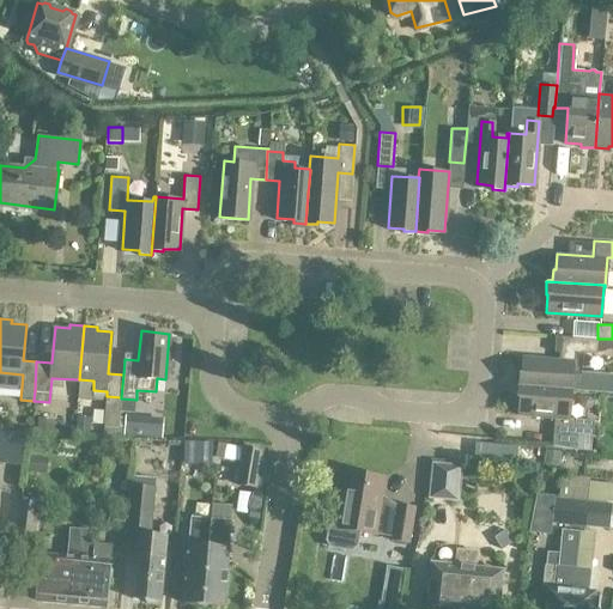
[(612,372),(572,370),(574,351),(598,352),(598,339),(598,338),(556,335),(554,354),(558,354),(558,359),(522,357),(521,373),(519,373),(517,385),(571,389),(612,391),(612,372)]
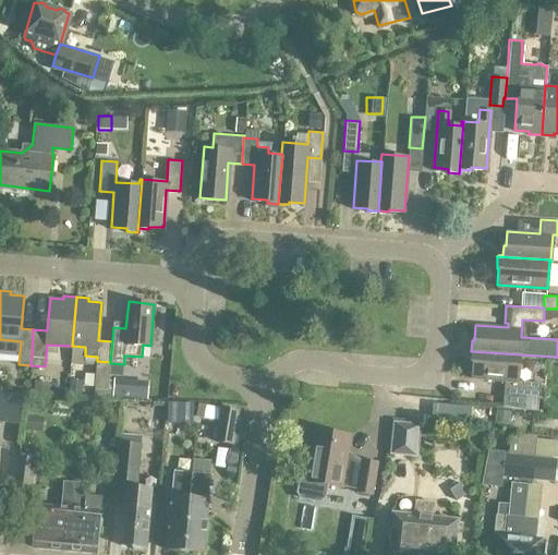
[(470,362),(473,362),(472,377),(505,379),(504,393),(540,395),(540,382),(518,379),(520,354),(471,351),(470,362)]
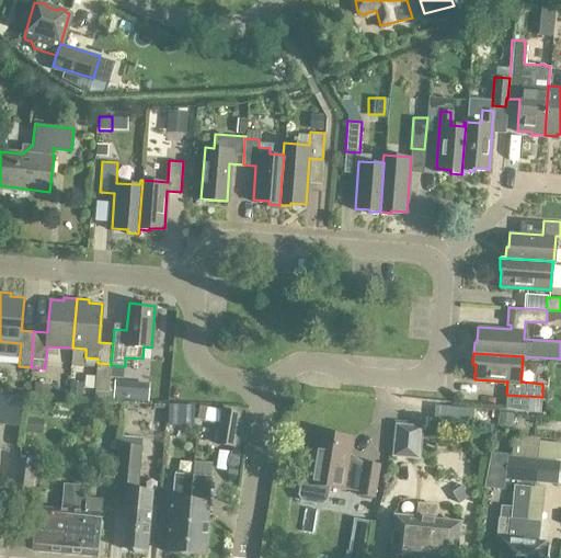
[(98,363),(95,390),(109,390),(111,365),(111,364),(98,363)]
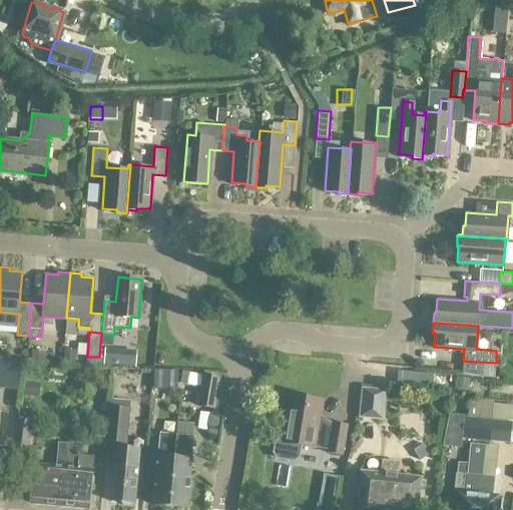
[(103,365),(113,366),(115,349),(104,348),(103,365)]
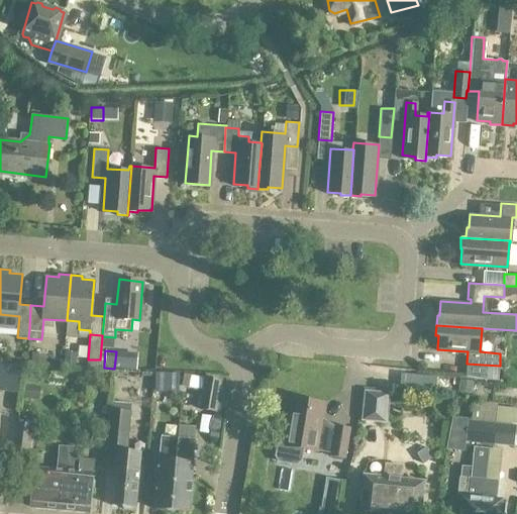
[(63,365),(75,366),(76,353),(64,352),(63,365)]
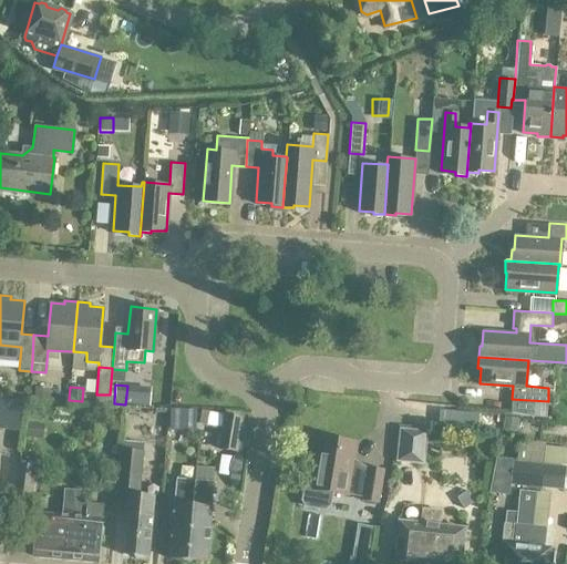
[(0,396),(0,426),(21,429),(23,399),(0,396)]
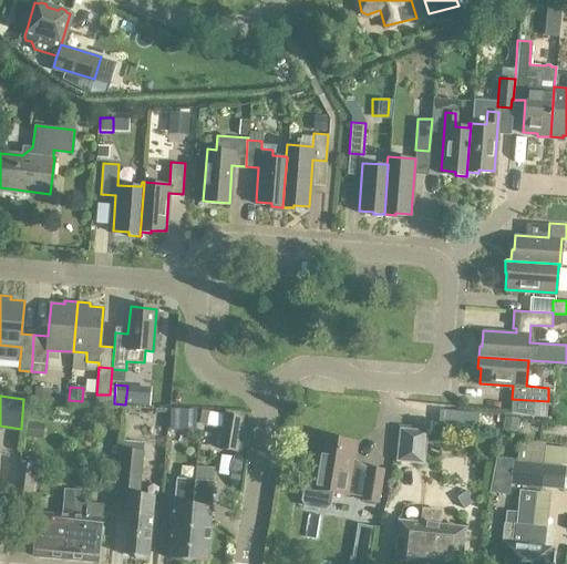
[(205,406),(203,421),(217,423),(219,407),(205,406)]
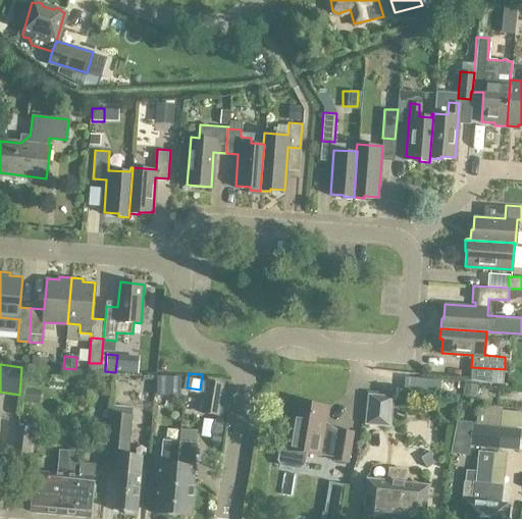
[(157,378),(156,394),(181,396),(183,380),(157,378)]
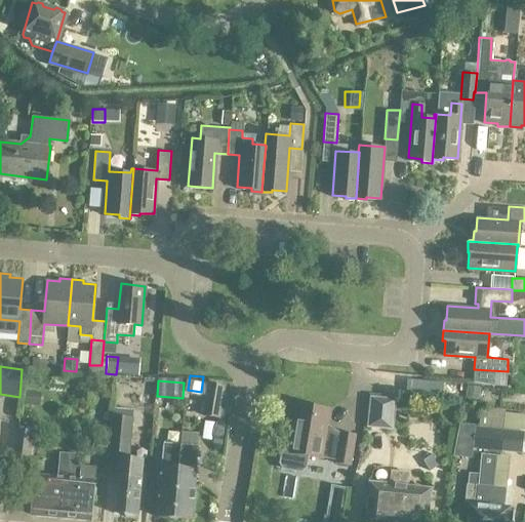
[(202,412),(218,415),(224,386),(207,383),(202,412)]
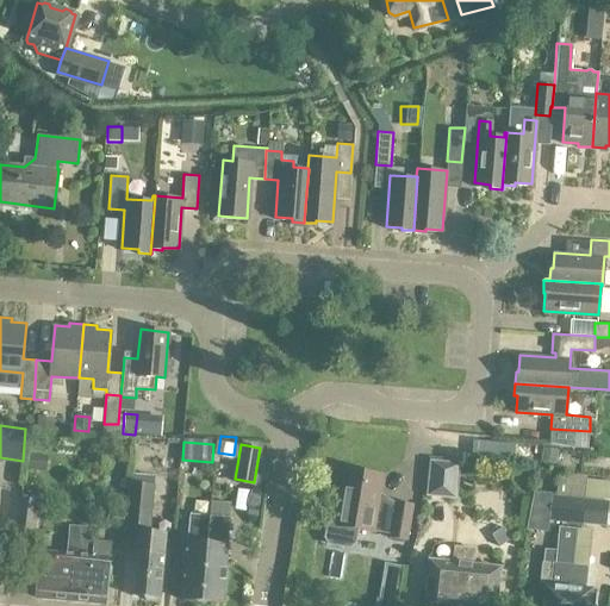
[(428,493),(454,495),(458,462),(431,460),(428,493)]
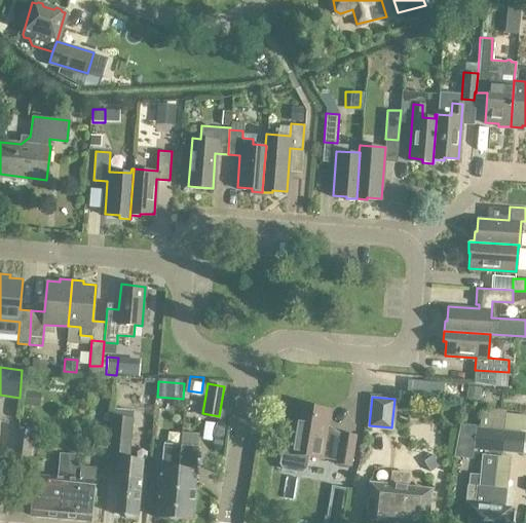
[(342,432),(341,439),(326,436),(330,409),(297,403),(289,450),(288,450),(283,453),(280,462),(285,468),(300,470),(305,467),(307,454),(322,456),(337,458),(337,461),(350,463),(350,459),(359,460),(366,419),(358,417),(354,435),(342,432)]
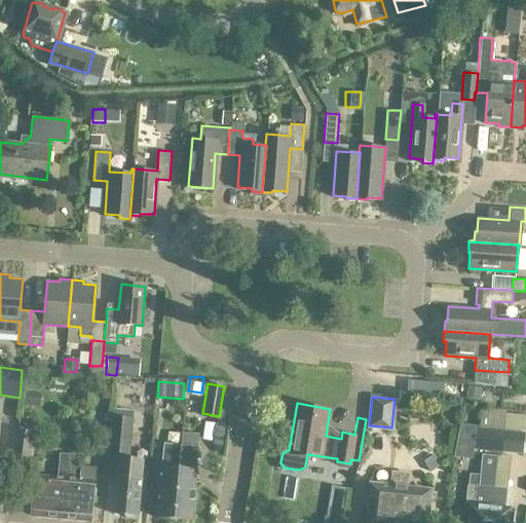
[(476,424),(463,423),(460,446),(497,450),(499,430),(501,409),(482,407),(480,426),(476,426),(476,424)]
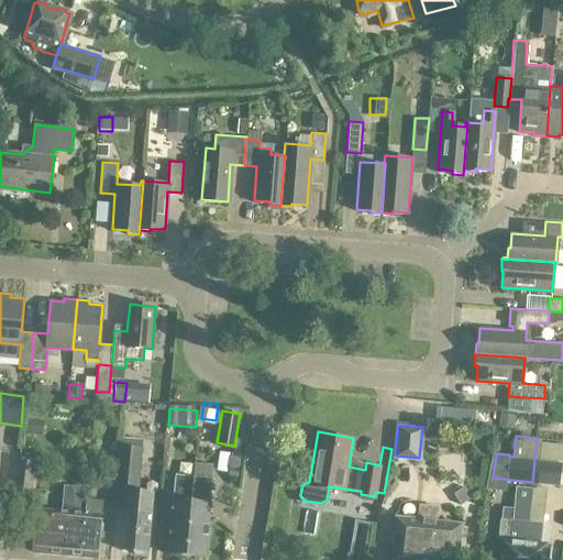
[(537,438),(534,460),(532,482),(560,485),(562,453),(562,443),(541,441),(542,439),(537,438)]
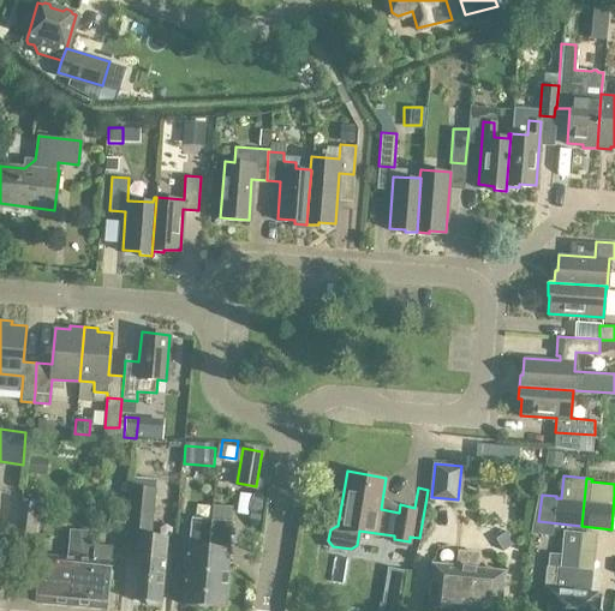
[(112,511),(129,513),(131,487),(114,485),(112,511)]
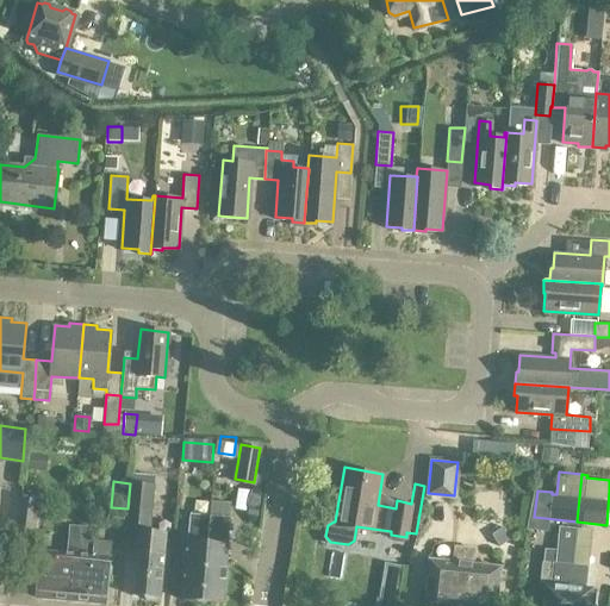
[(128,508),(126,525),(150,528),(154,485),(130,482),(130,483),(128,508)]
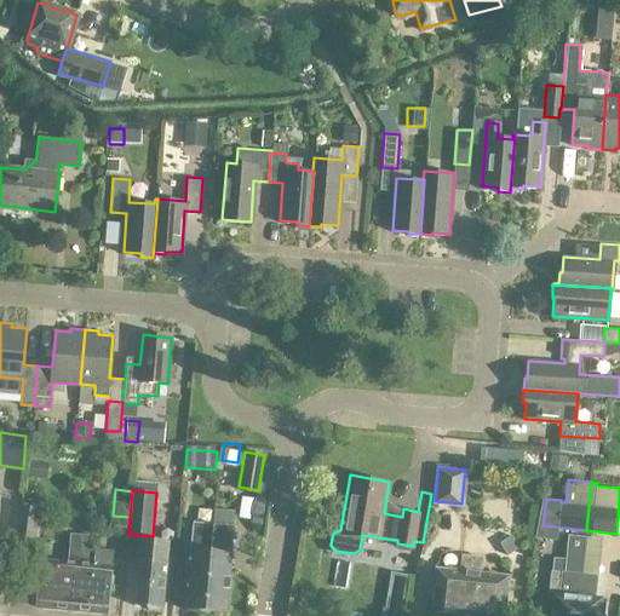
[(19,506),(13,547),(35,550),(40,510),(19,506)]
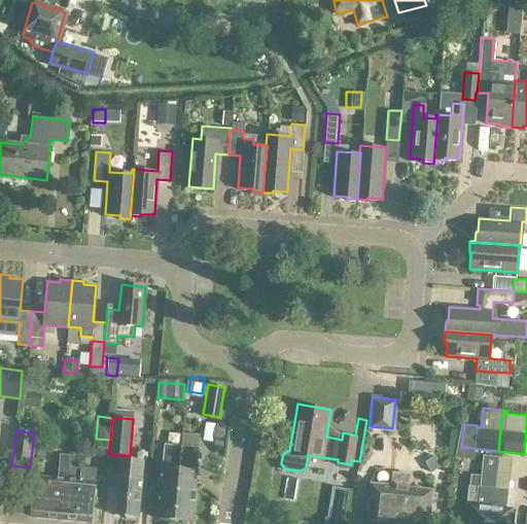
[(95,441),(95,451),(106,452),(107,442),(95,441)]
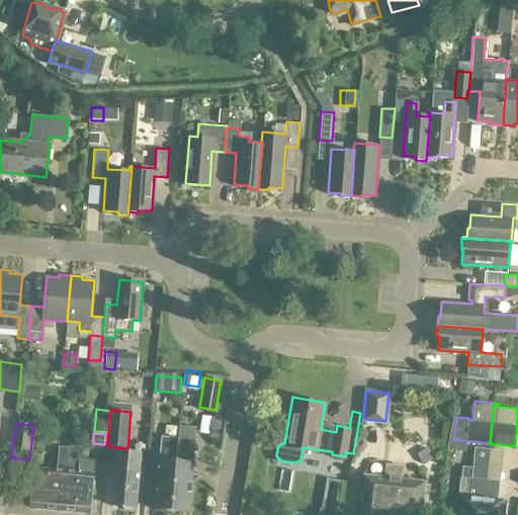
[(172,510),(176,462),(178,437),(162,436),(160,460),(159,460),(154,508),(172,510)]
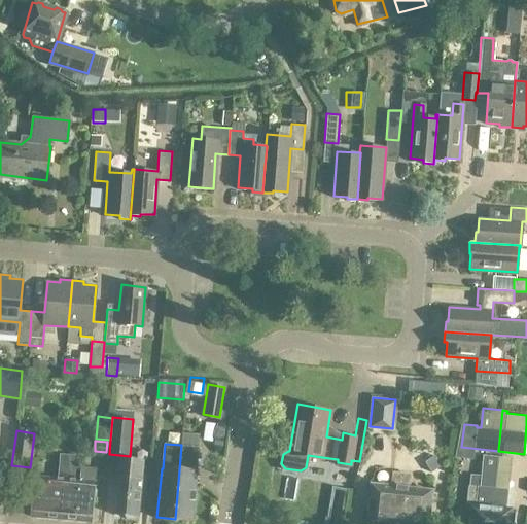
[(181,445),(179,470),(175,519),(192,520),(198,472),(197,472),(199,447),(181,445)]
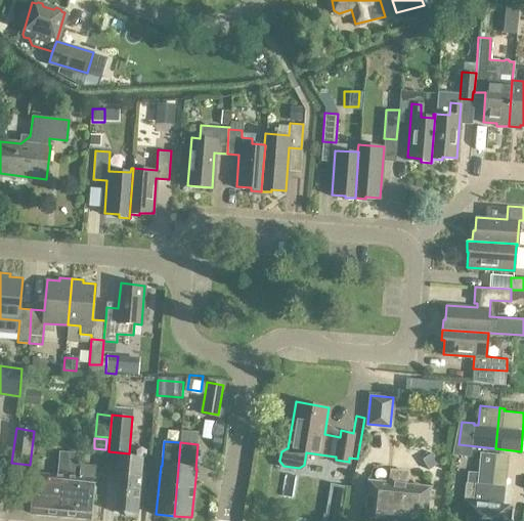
[(76,452),(59,450),(57,475),(35,473),(35,477),(32,478),(31,486),(34,488),(32,510),(35,514),(75,517),(80,477),(74,477),(76,452)]
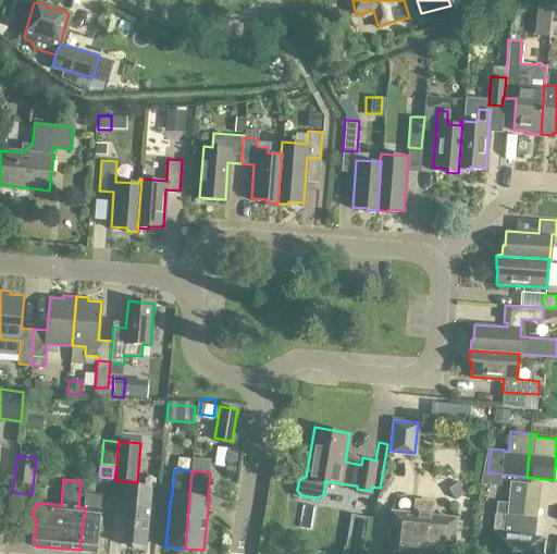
[(466,491),(459,480),(449,487),(456,497),(466,491)]
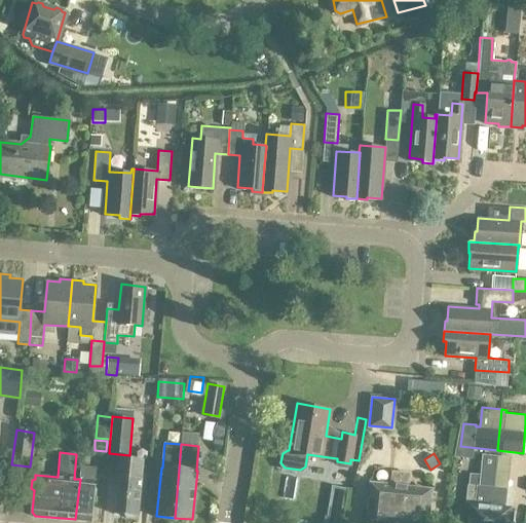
[(489,522),(493,487),(495,471),(496,455),(482,453),(480,474),(470,473),(464,518),(468,518),(467,522),(489,522)]
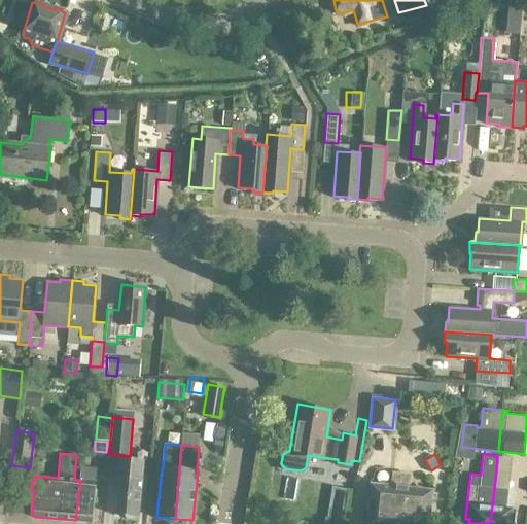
[(508,473),(511,457),(497,456),(496,472),(508,473)]
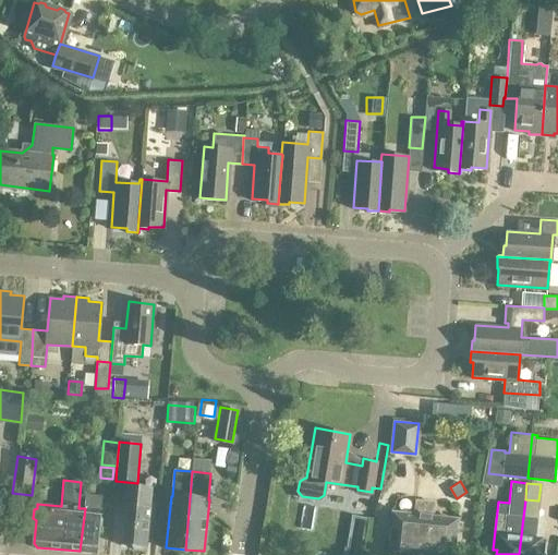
[(124,485),(119,543),(132,544),(134,547),(142,549),(144,545),(147,545),(153,487),(124,485)]
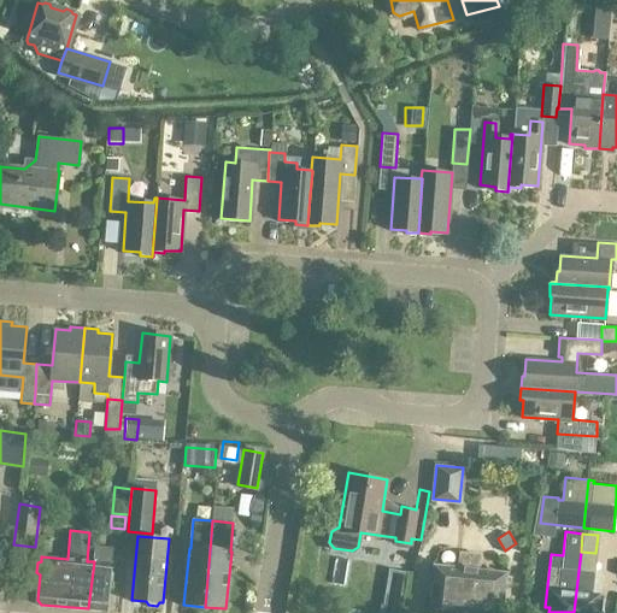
[(95,547),(94,561),(88,608),(106,609),(109,583),(112,581),(113,572),(110,571),(112,548),(95,547)]
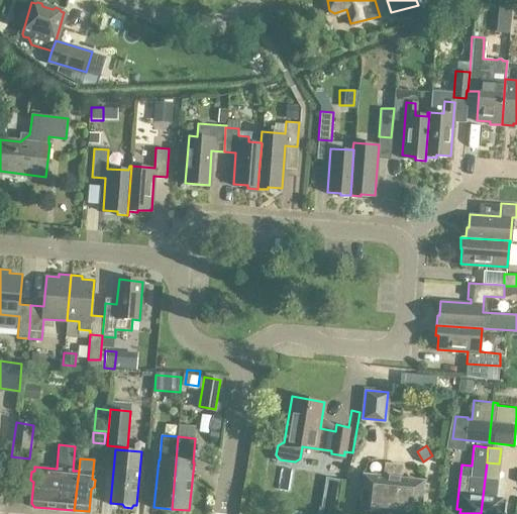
[(355,510),(360,510),(359,513),(358,513),(419,513),(423,482),(424,480),(421,480),(401,478),(402,465),(386,463),(385,476),(366,474),(364,474),(364,476),(362,498),(357,497),(355,510)]
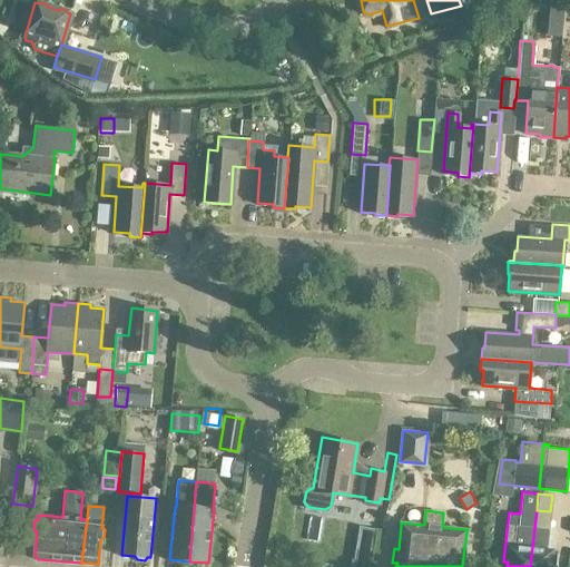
[(549,566),(550,566),(552,566),(554,566),(557,551),(547,550),(549,529),(534,528),(530,566),(549,566)]
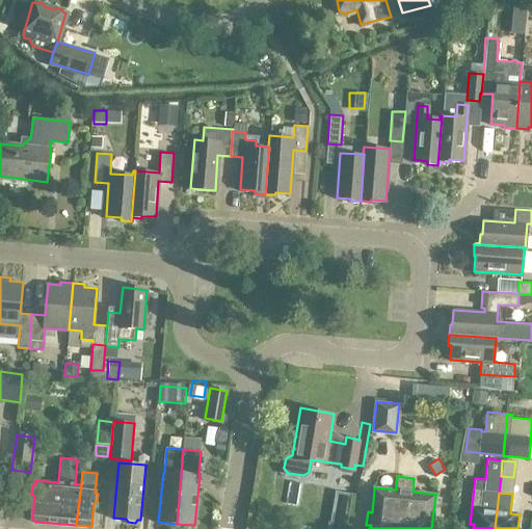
[(346,525),(348,514),(333,512),(330,522),(346,525)]
